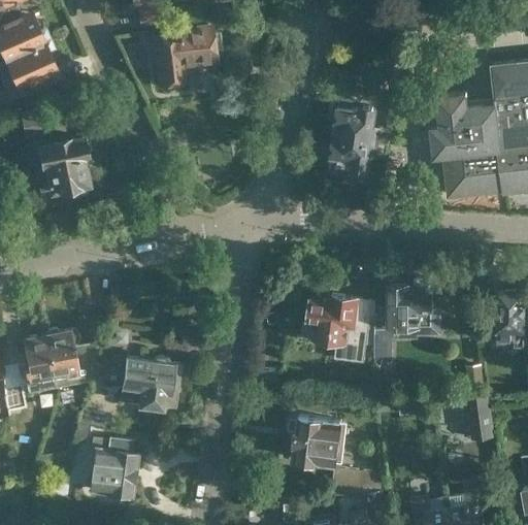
[(22,19),(14,1),(0,7),(0,43),(0,44),(0,59),(6,57),(6,58),(51,38),(46,29),(40,31),(32,13),(22,19)]
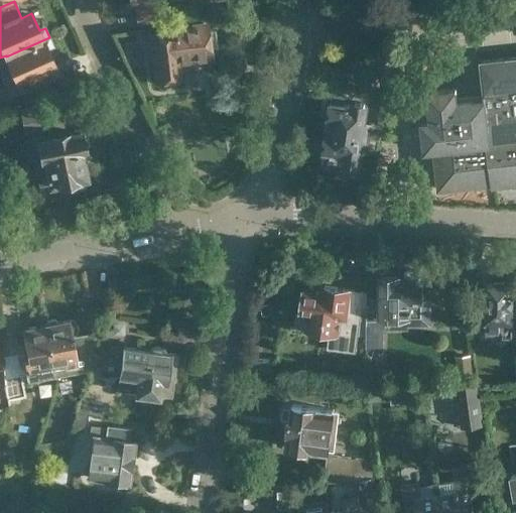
[(138,25),(157,22),(163,22),(160,4),(136,7),(138,25)]
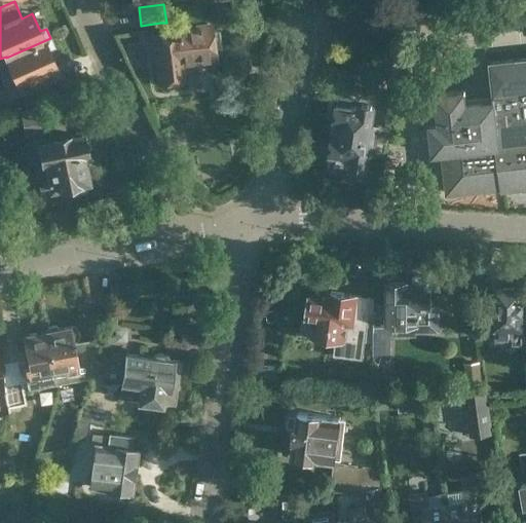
[(141,26),(142,33),(161,31),(160,23),(141,26)]
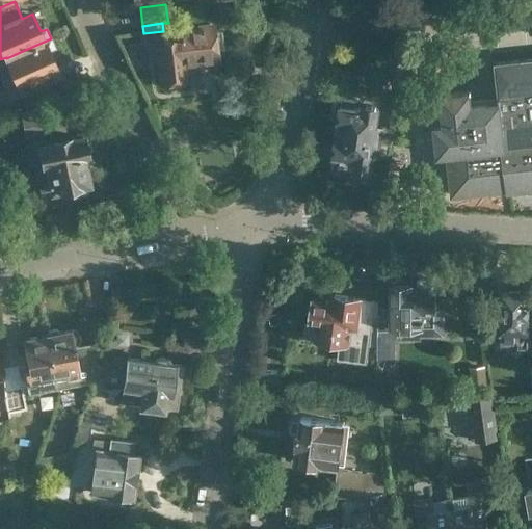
[(215,52),(223,51),(221,32),(212,33),(212,29),(210,27),(196,28),(197,32),(154,38),(160,86),(188,82),(186,70),(216,67),(215,52)]
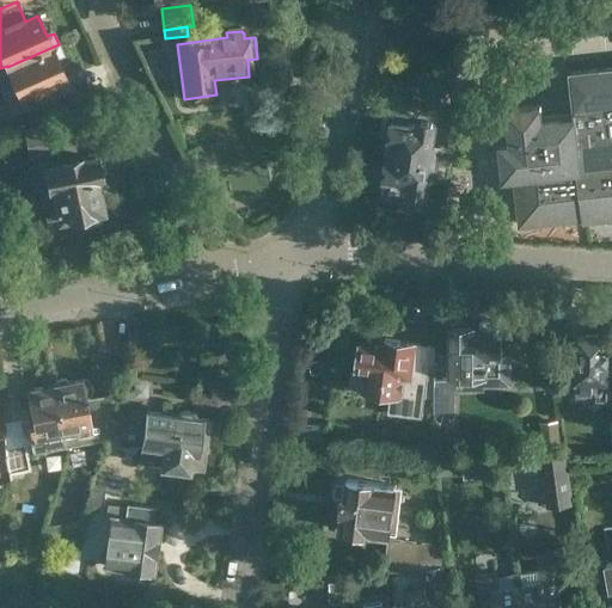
[(0,121),(29,116),(23,102),(67,81),(57,60),(63,56),(59,44),(7,67),(8,68),(0,72),(0,86),(8,105),(0,109),(0,121)]
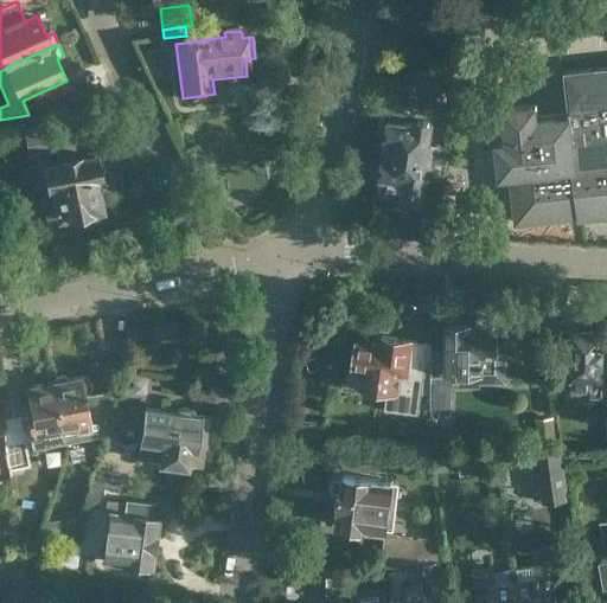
[(606,72),(564,78),(569,121),(538,124),(537,109),(504,113),(509,145),(498,146),(502,179),(511,178),(517,225),(580,218),(580,222),(606,218),(606,72)]
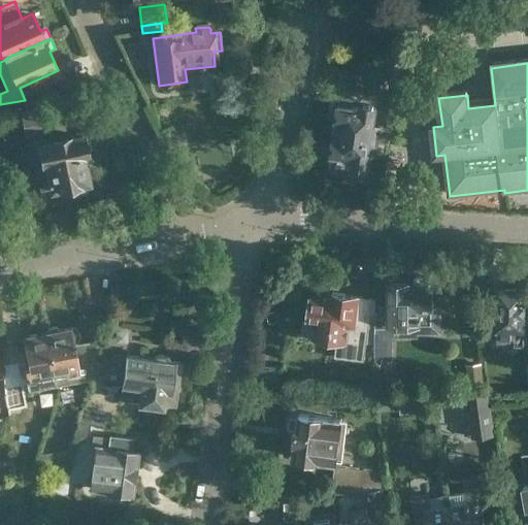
[(221,98),(224,121),(239,119),(236,96),(221,98)]
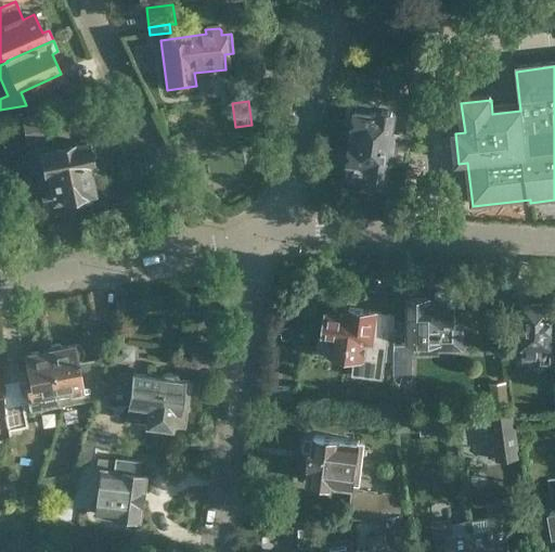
[(355,113),(351,144),(407,152),(410,138),(394,136),(397,115),(378,113),(378,116),(370,115),(371,107),(359,105),(358,114),(355,113)]
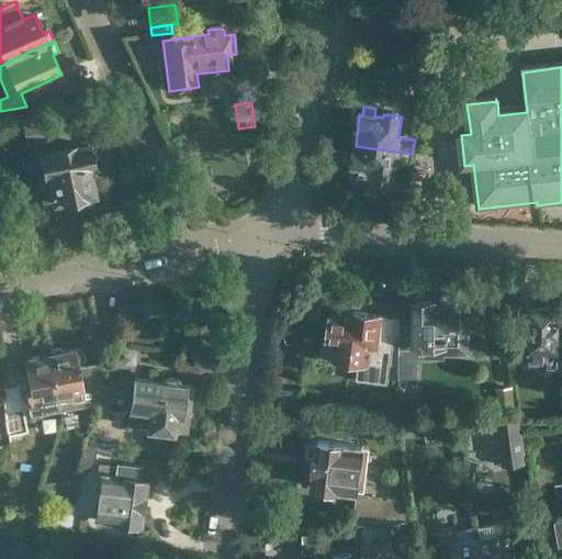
[(88,146),(45,154),(43,154),(46,175),(38,176),(41,186),(40,186),(43,204),(54,202),(54,203),(74,200),(75,209),(79,211),(92,209),(94,205),(89,176),(91,176),(89,166),(91,166),(88,146)]
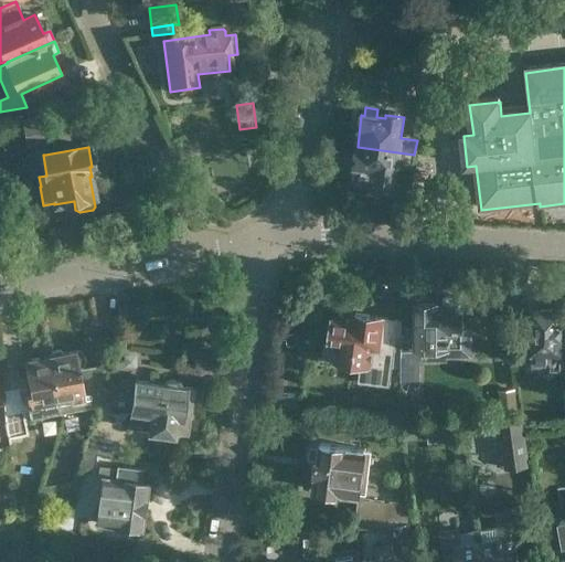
[(414,155),(358,147),(354,169),(356,169),(355,179),(361,186),(376,187),(375,189),(394,191),(397,167),(411,169),(414,155)]
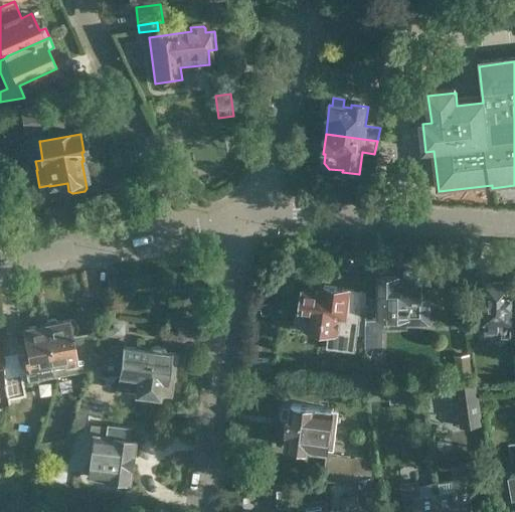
[(367,199),(369,188),(359,187),(357,198),(367,199)]
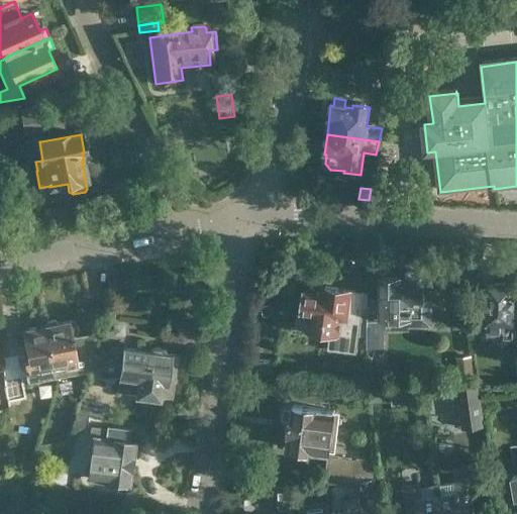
[(370,300),(369,323),(369,351),(386,351),(386,333),(411,333),(411,329),(434,329),(434,303),(422,303),(422,277),(419,274),(408,274),(405,277),(405,285),(400,285),(400,281),(381,281),(381,300),(370,300)]
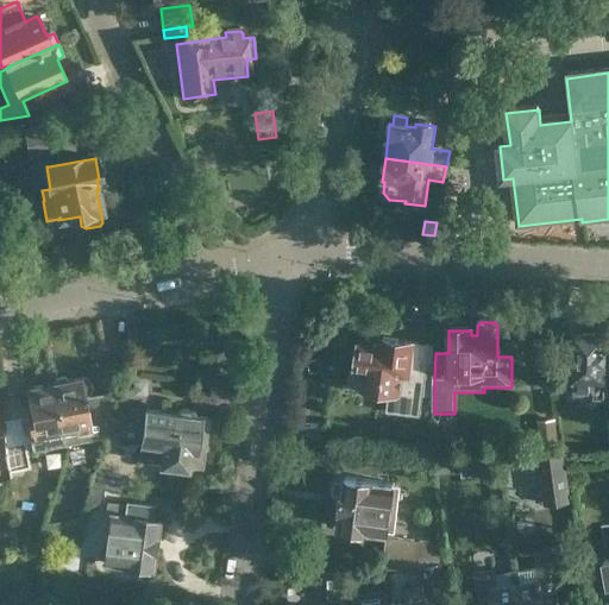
[(573,338),(573,357),(571,357),(571,378),(575,378),(575,380),(571,380),(571,396),(575,396),(575,399),(594,399),(594,402),(606,402),(606,375),(606,352),(608,352),(608,338),(606,338),(606,336),(573,338)]
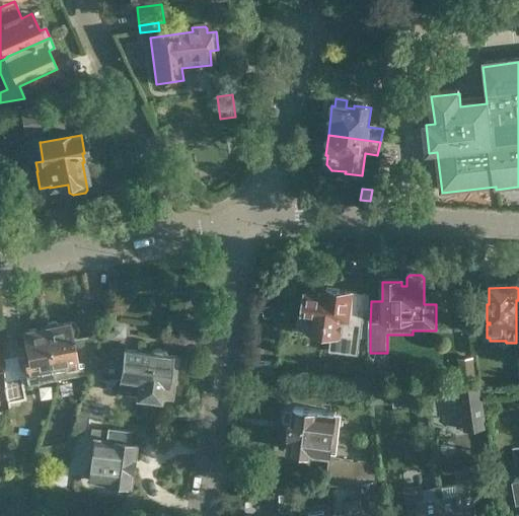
[(370,324),(371,301),(371,297),(354,295),(355,293),(326,289),(325,296),(304,292),(304,296),(300,297),(299,309),(302,313),(301,316),(300,316),(298,328),(301,332),(307,332),(307,334),(332,337),(330,353),(360,358),(365,323),(370,324)]
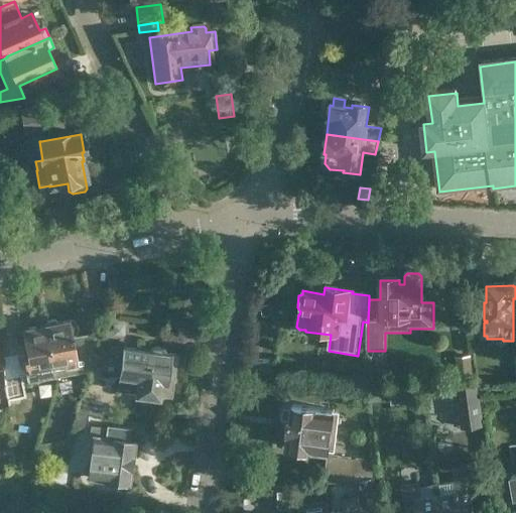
[(54,378),(87,371),(95,342),(74,336),(74,335),(76,335),(78,328),(71,319),(43,326),(54,378)]
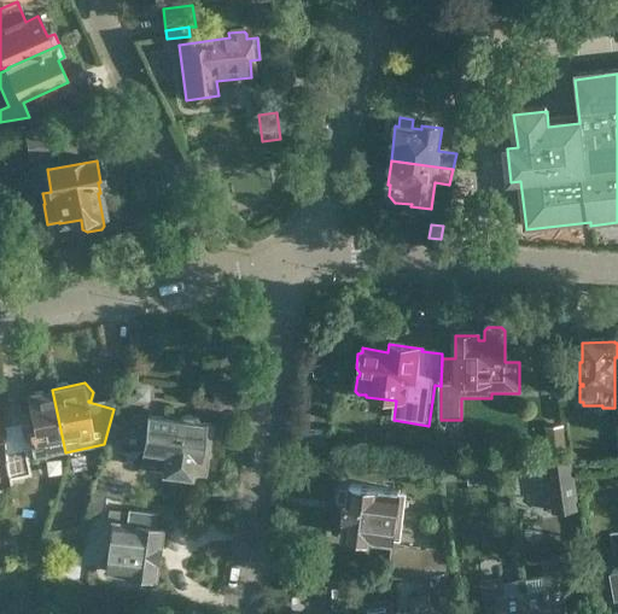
[(60,437),(52,390),(25,395),(29,414),(25,414),(29,432),(25,432),(31,458),(64,452),(60,437)]
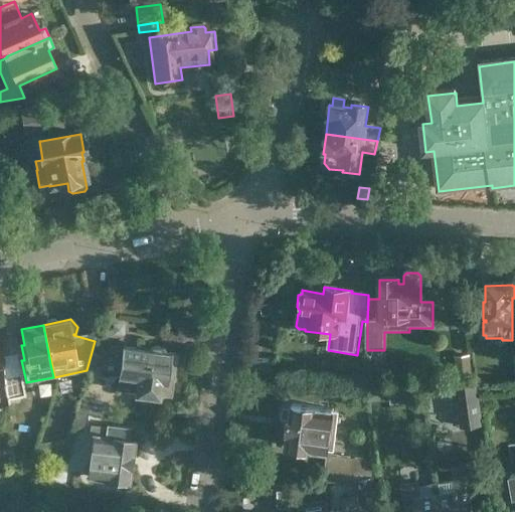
[(149,349),(103,342),(100,368),(119,371),(117,387),(170,395),(176,353),(167,352),(166,352),(162,347),(153,346),(149,349)]
